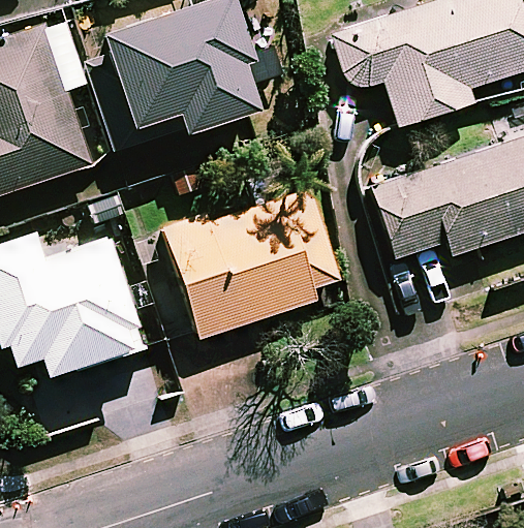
[(256,10),(233,18),(227,0),(221,0),(104,35),(112,58),(88,65),(114,152),(165,136),(161,122),(180,116),(186,135),(262,113),(248,69),(272,62),(256,10)]
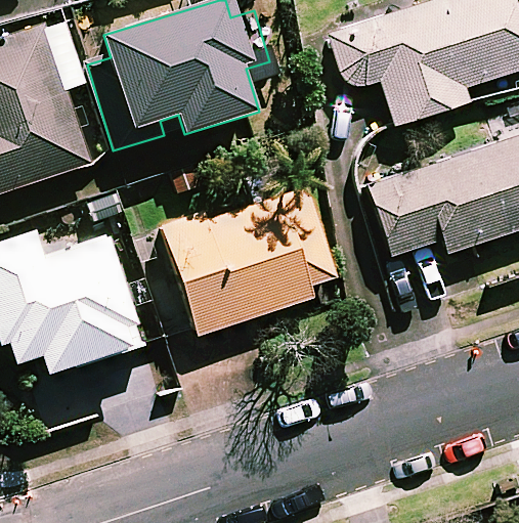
[(518,14),(514,0),(442,0),(330,35),(347,91),(382,80),(396,126),(469,103),(464,88),(518,71),(518,14)]
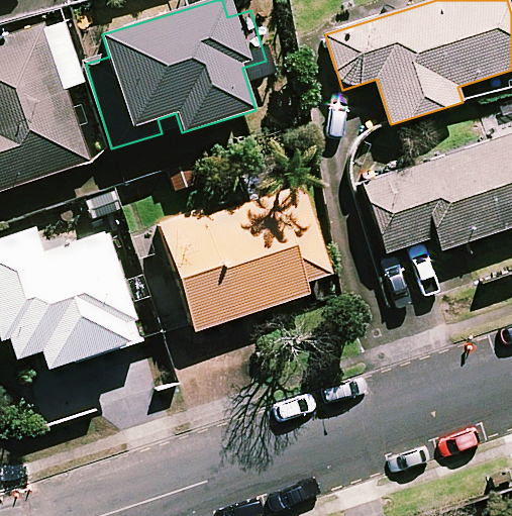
[(0,192),(90,163),(59,68),(79,61),(68,26),(47,33),(45,26),(0,40),(0,192)]
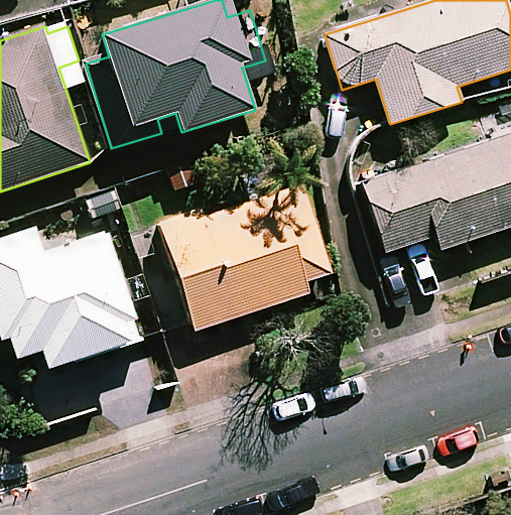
[(510,137),(365,185),(387,253),(436,237),(441,250),(510,227),(510,137)]
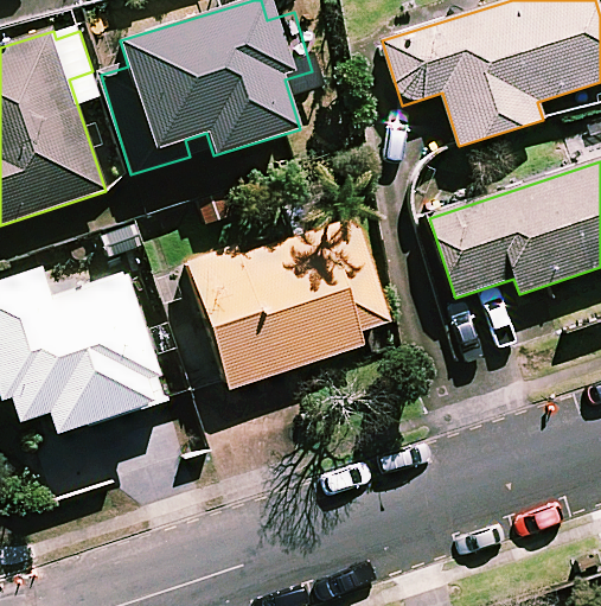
[(364,329),(388,321),(356,218),(192,268),(229,388),(369,345),(364,329)]
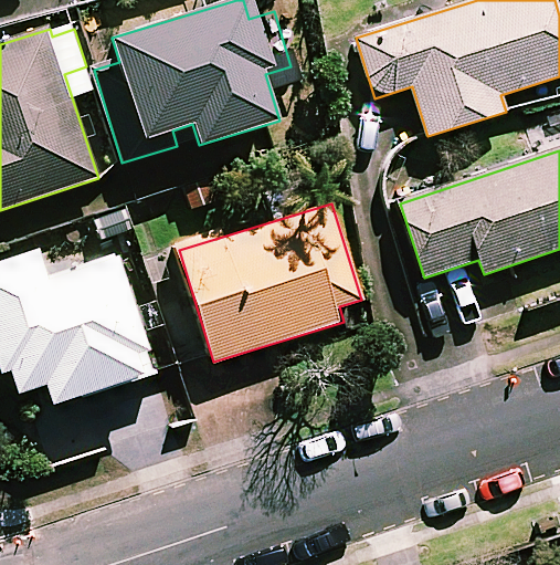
[(0,291),(0,373),(1,376),(10,374),(16,390),(45,382),(52,403),(150,373),(116,257),(0,291)]
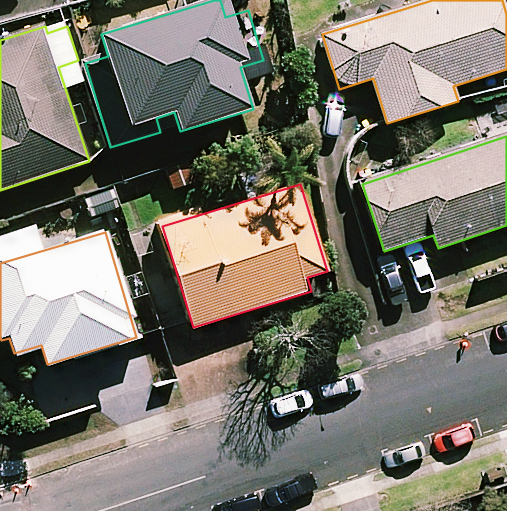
All buildings are outlined.
